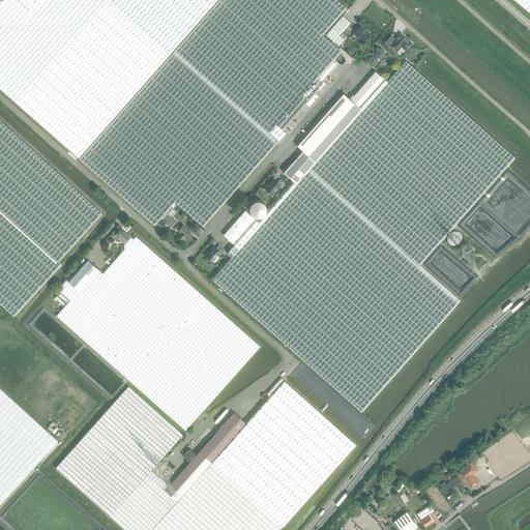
[(0,0),(0,87),(19,105),(79,157),(164,60),(168,55),(105,0),(0,0)]
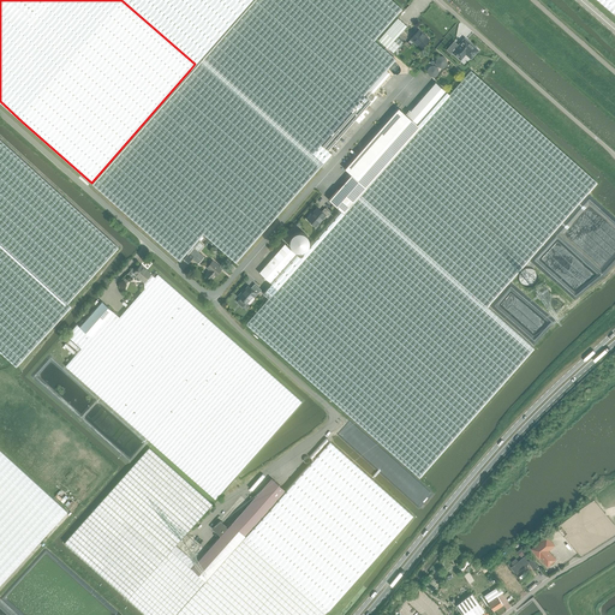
[(392,0),(254,0),(94,183),(180,261),(204,233),(236,262),(332,153),(328,149),(371,100),(365,94),(396,58),(375,39),(401,9),(392,0)]
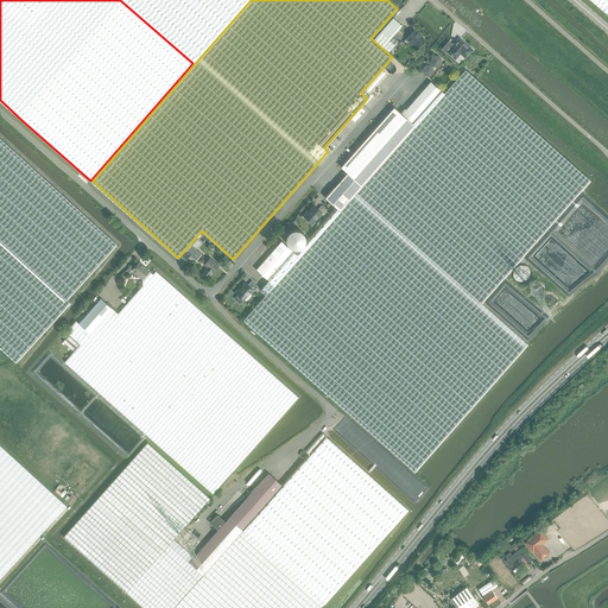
[(120,0),(192,63),(248,0),(120,0)]
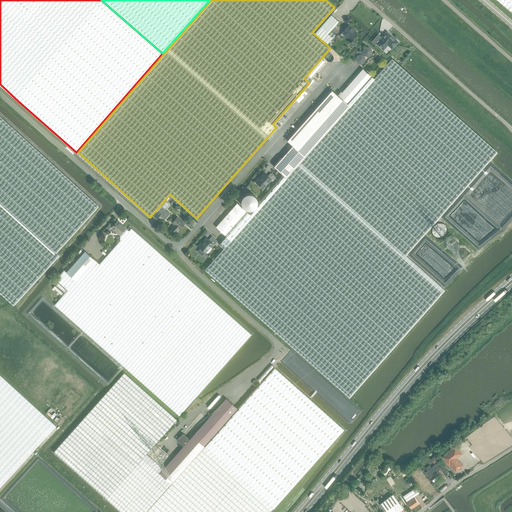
[(511,0),(498,0),(511,12),(511,0)]
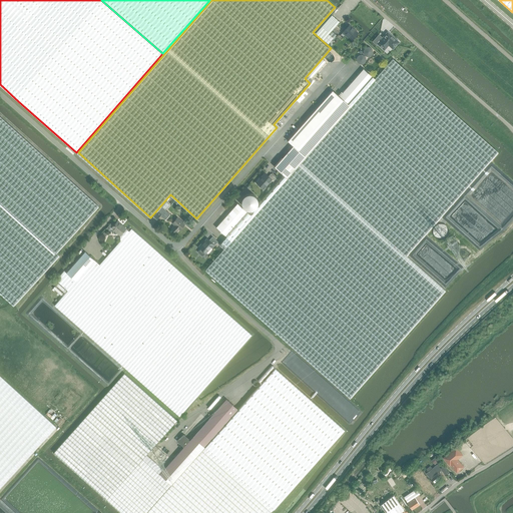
[(332,15),(316,33),(324,40),(332,30),(340,21),(332,15)]
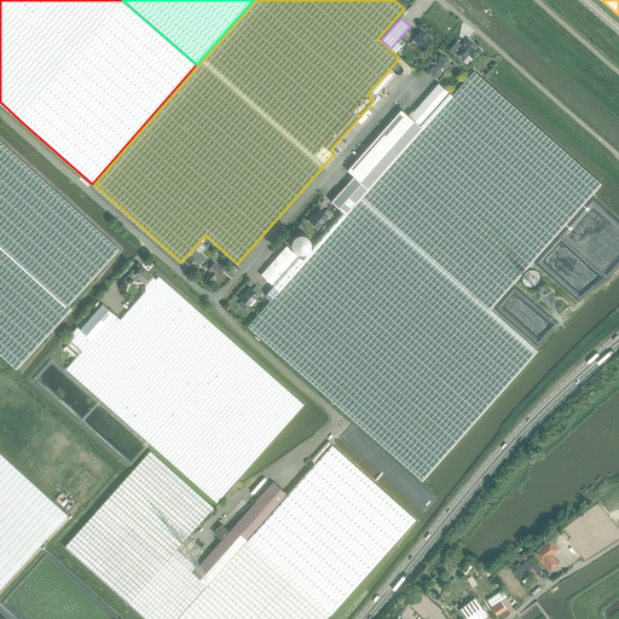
[(432,40),(421,30),(412,39),(416,42),(417,41),(424,47),(432,40)]
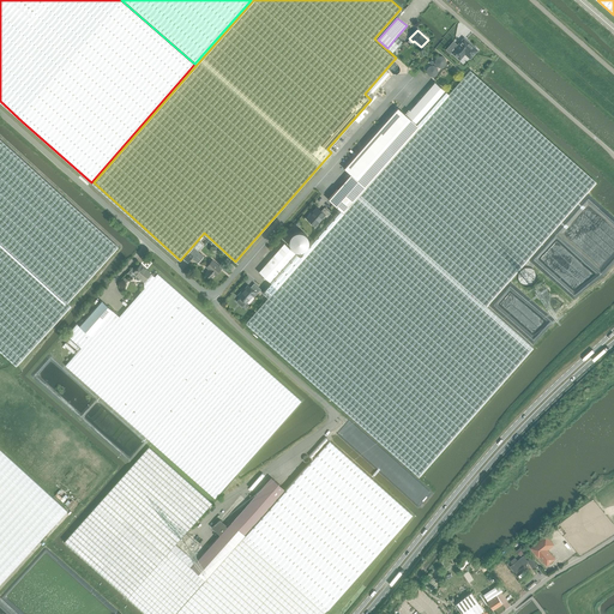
[(397,36),(387,48),(392,53),(402,42),(397,36)]
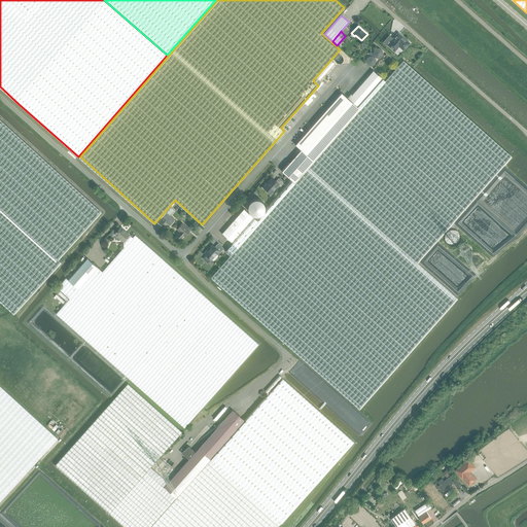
[(410,43),(398,33),(387,44),(394,50),(398,46),(403,50),(410,43)]
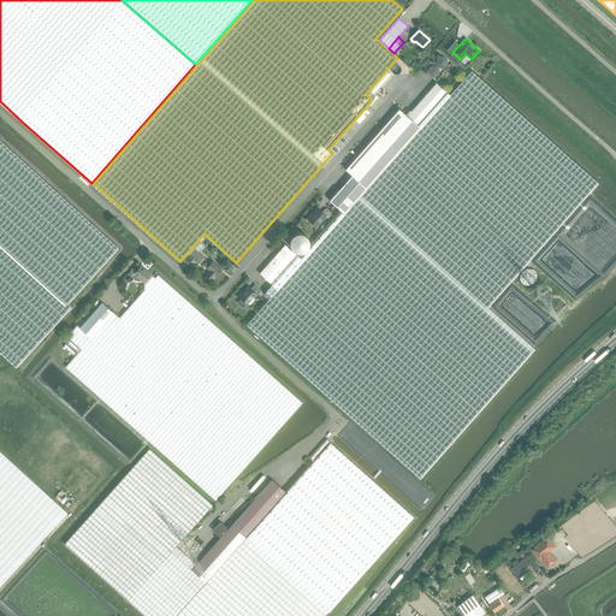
[(247,324),(247,325),(338,406),(420,478),(424,474),(427,469),(433,465),(438,458),(443,452),(448,448),(454,440),(461,433),(466,427),(472,421),(479,412),(485,404),(491,398),(496,392),(502,386),(507,380),(513,373),(517,369),(521,365),(526,359),(532,353),(535,349),(489,308),(588,194),(599,182),(570,157),(486,82),(472,70),(450,94),(344,213),(342,212),(301,258),(297,254),(271,283),(272,284),(264,294),(270,298),(247,324)]
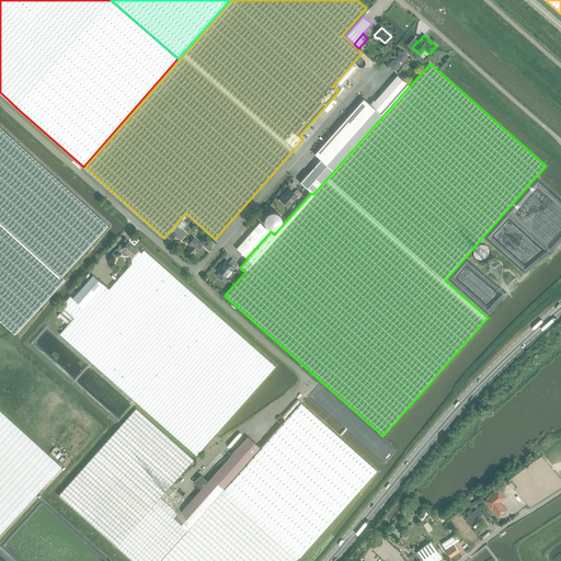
[(398,75),(370,104),(364,99),(313,155),(320,159),(300,182),(311,193),(313,194),(410,86),(398,75)]
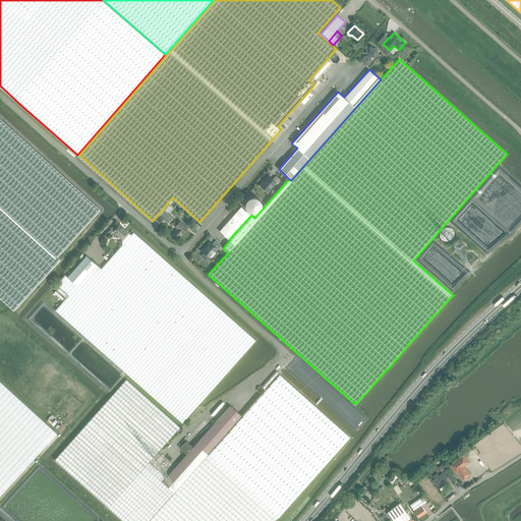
[(0,119),(0,297),(11,307),(14,309),(60,259),(57,256),(100,210),(42,157),(0,119)]
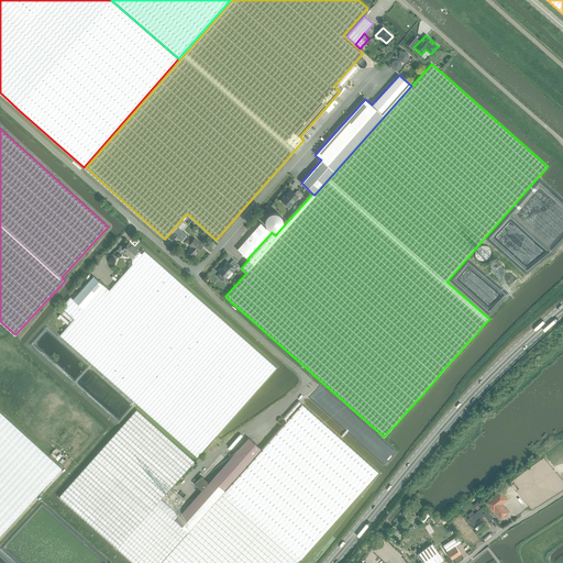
[(300,199),(302,195),(297,190),(295,194),(290,190),(286,196),(285,196),(280,200),(289,207),(298,197),(300,199)]
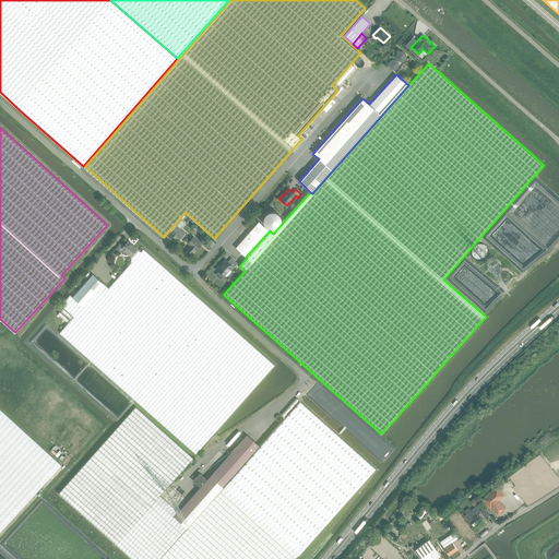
[(181,219),(176,225),(181,229),(186,224),(181,219)]
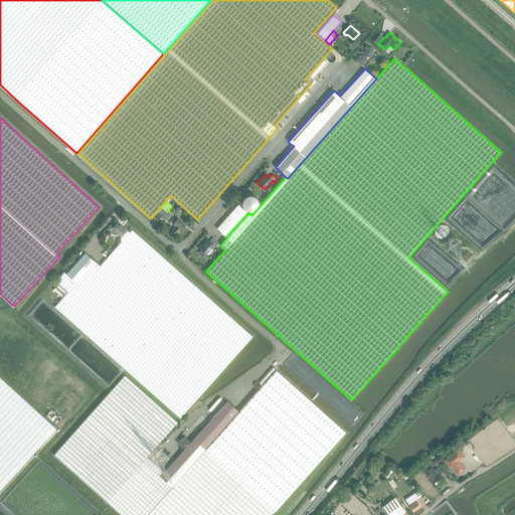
[(217,228),(226,236),(248,212),(238,203),(217,228)]
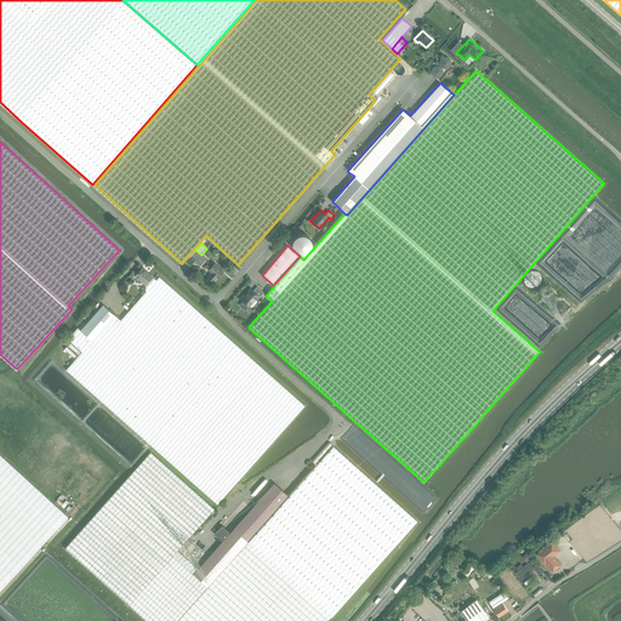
[(191,257),(199,265),(204,261),(194,252),(191,257)]
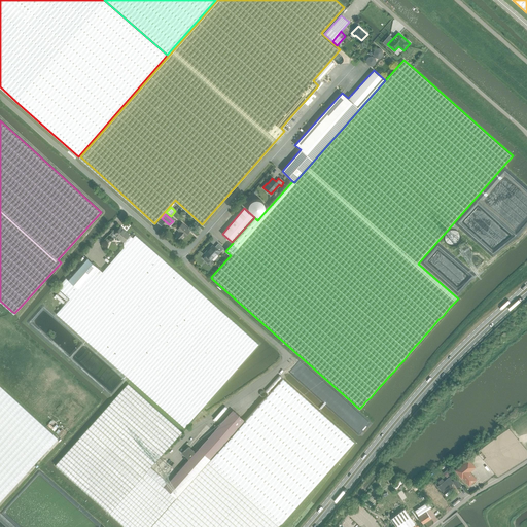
[(185,236),(189,230),(182,223),(177,229),(179,231),(176,235),(181,239),(184,235),(185,236)]
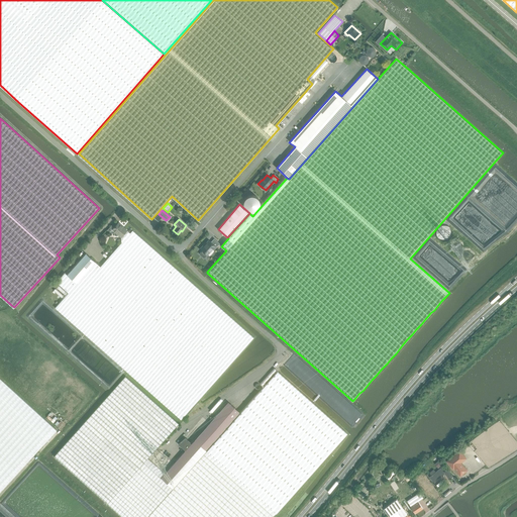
[(127,230),(121,225),(121,224),(120,223),(119,223),(118,222),(114,227),(111,225),(107,230),(110,233),(114,233),(114,235),(115,236),(117,236),(118,234),(121,237),(127,230)]
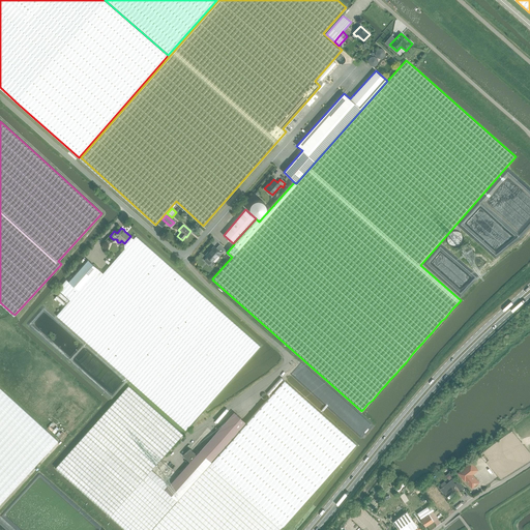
[(130,236),(124,243),(124,248),(102,273),(97,268),(70,300),(56,316),(185,430),(260,346),(136,236),(134,238),(130,236)]
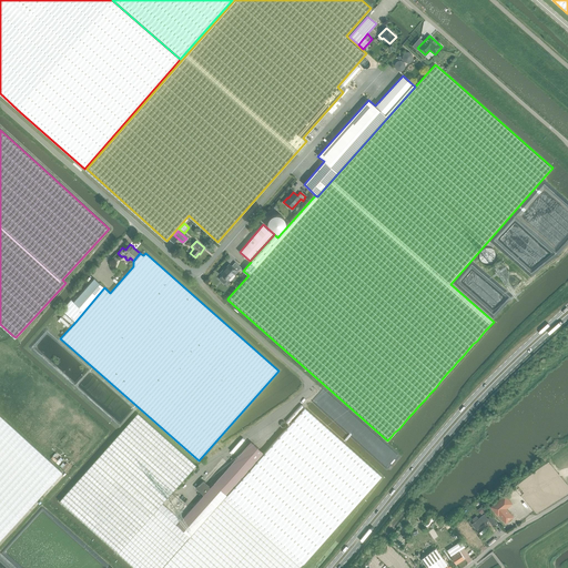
[(235,274),(241,267),(235,262),(232,266),(230,264),(226,267),(224,270),(223,270),(220,273),(227,281),(234,273),(235,274)]
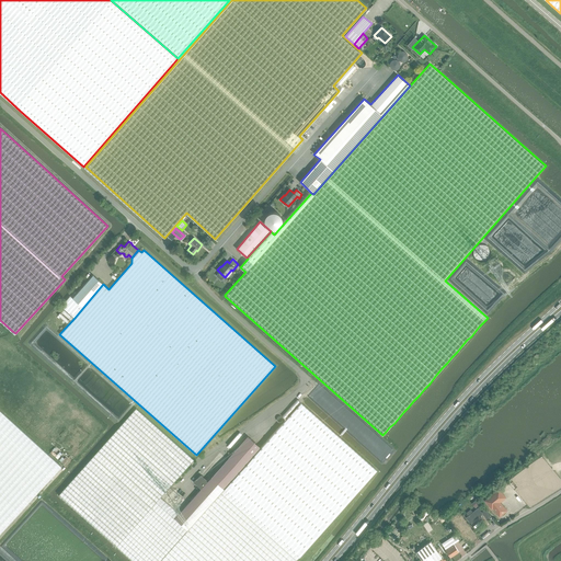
[(64,308),(75,318),(103,284),(93,275),(64,308)]
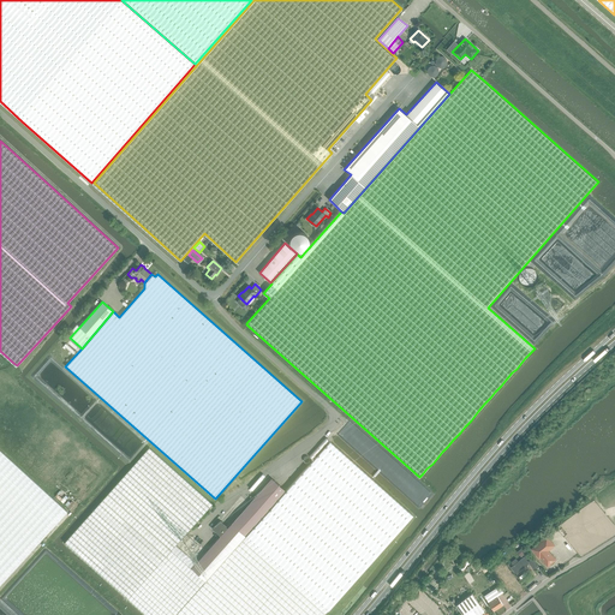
[(72,533),(64,542),(87,563),(126,598),(145,614),(323,614),(328,610),(381,551),(413,515),(360,469),(356,464),(347,457),(330,441),(287,490),(245,536),(237,547),(206,580),(191,568),(196,562),(175,545),(186,533),(213,503),(201,493),(149,447),(127,472),(113,488),(109,491),(72,533)]
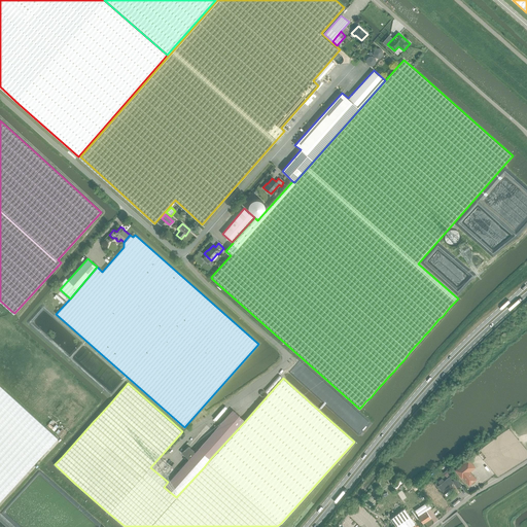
[(0,499),(32,465),(39,457),(58,437),(0,385),(0,499)]
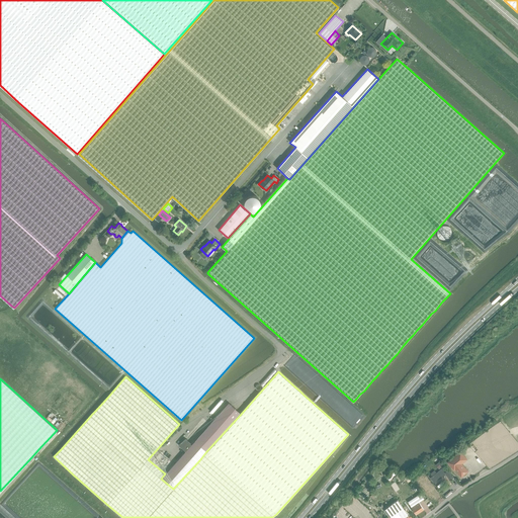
[(230,402),(165,473),(161,479),(173,489),(199,460),(206,451),(242,413),(230,402)]
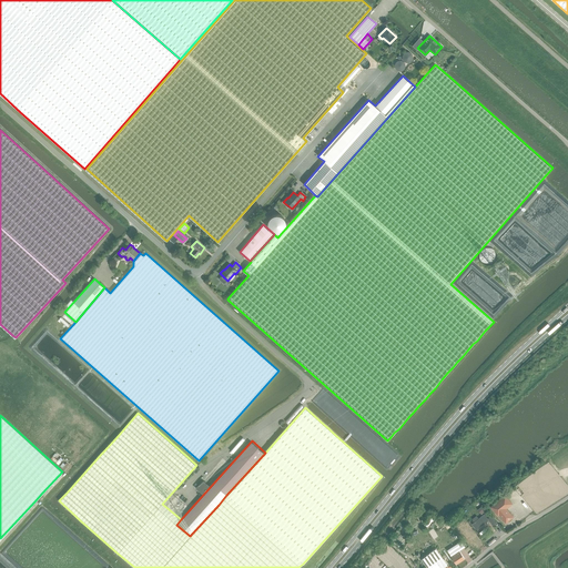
[(492,507),(498,516),(499,515),(506,523),(514,517),(507,508),(513,504),(506,495),(492,507)]
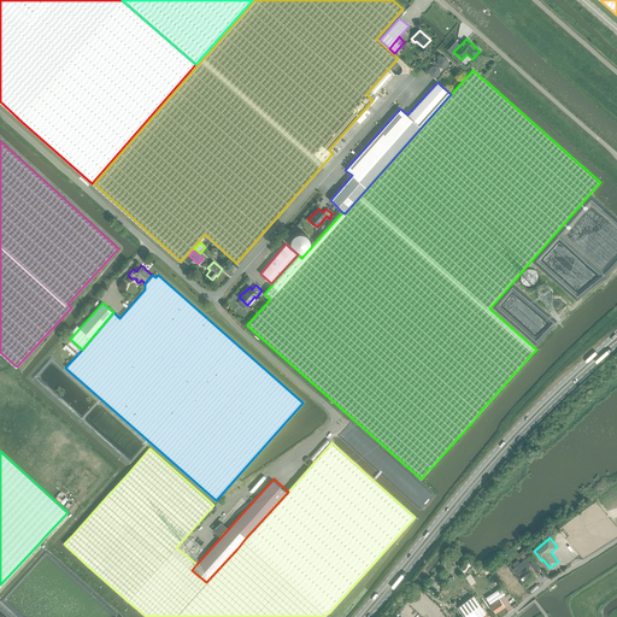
[(530,556),(527,558),(526,557),(516,565),(517,566),(513,569),(512,568),(511,569),(516,576),(530,565),(529,564),(530,563),(534,560),(530,556)]
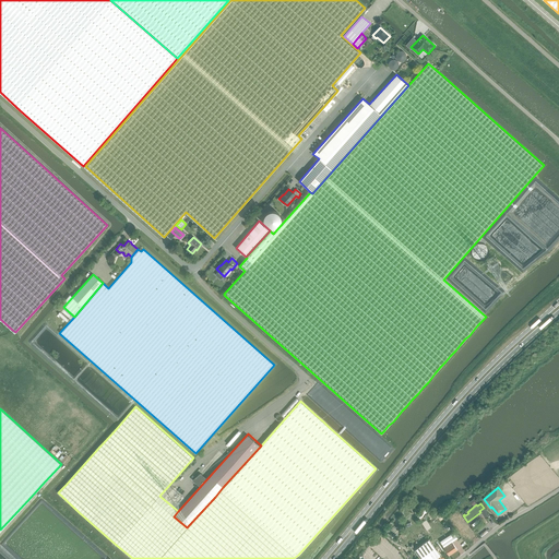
[(480,510),(479,511),(480,512),(487,519),(490,516),(484,508),(480,510)]
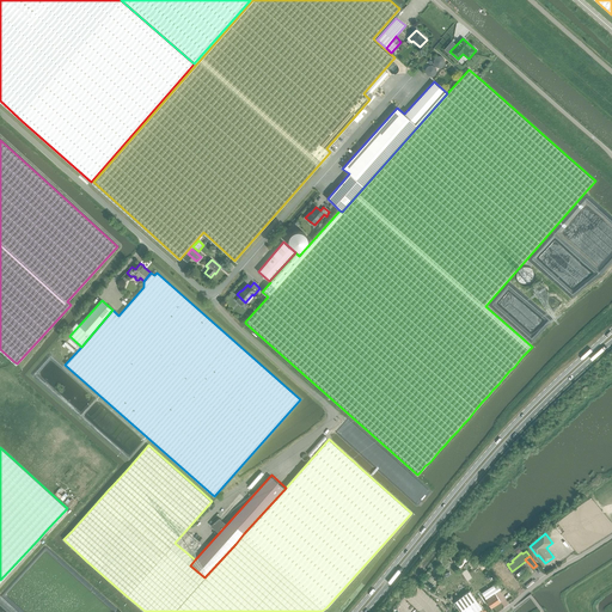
[(463,560),(457,565),(459,568),(465,562),(467,560),(465,557),(463,560)]
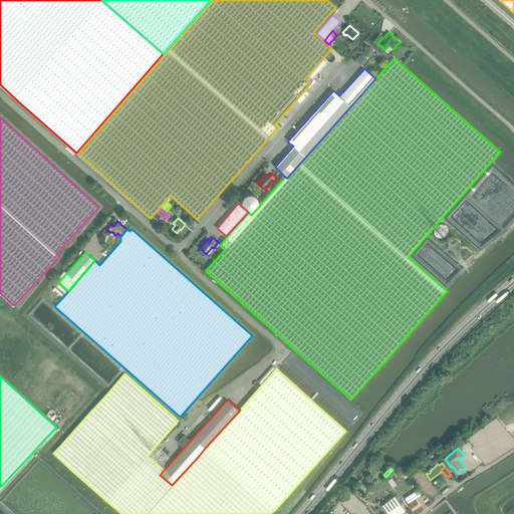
[(417,489),(405,498),(408,503),(415,499),(421,495),(417,489)]
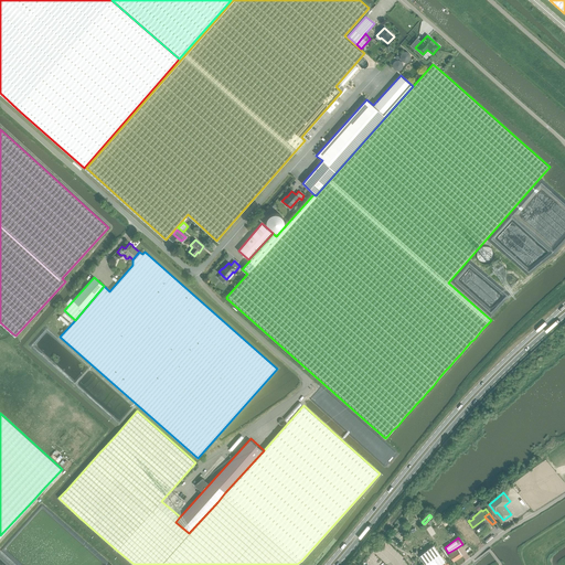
[(418,555),(425,564),(439,564),(445,562),(434,545),(420,554),(418,555)]
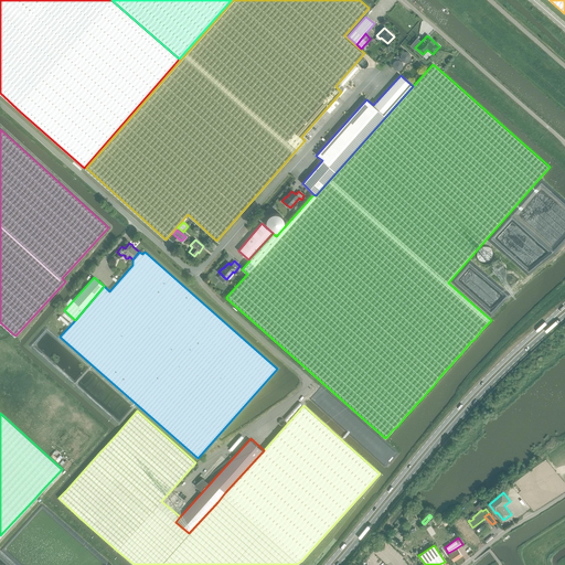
[(448,553),(454,562),(461,556),(456,548),(448,553)]
